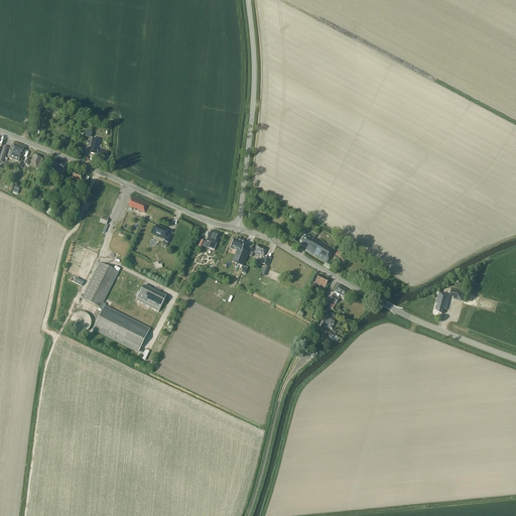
[(106,163),(108,152),(98,150),(100,139),(93,138),(89,153),(96,154),(94,160),(106,163)]
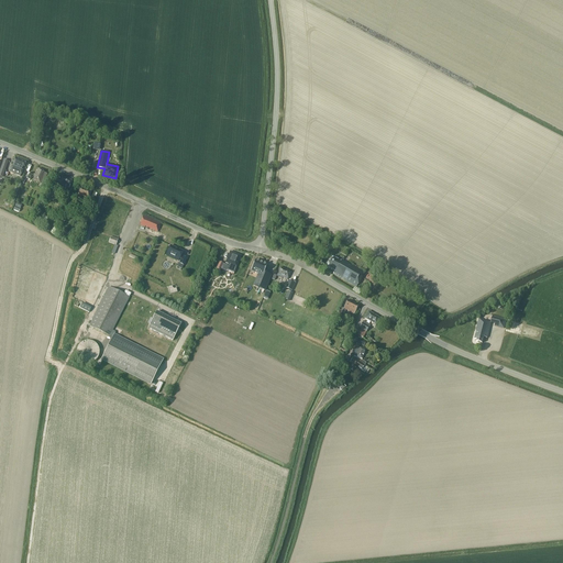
[(15,158),(11,170),(10,173),(20,177),(21,175),(25,163),(15,158)]
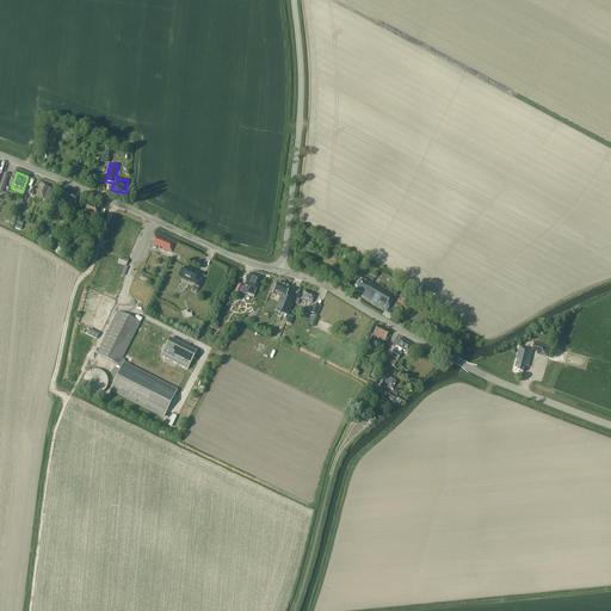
[(47,199),(51,189),(47,187),(48,185),(42,183),(41,185),(39,184),(35,196),(42,198),(47,199)]
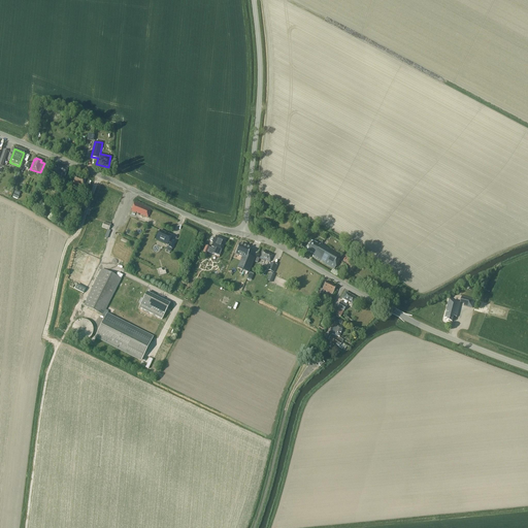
[(65,177),(67,169),(58,166),(56,174),(55,178),(60,180),(62,176),(65,177)]
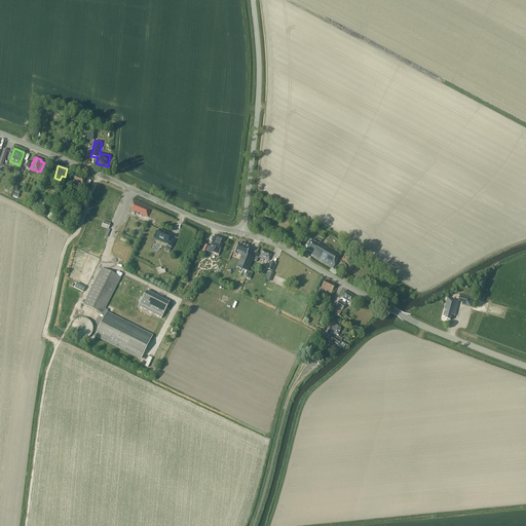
[(47,184),(49,179),(48,179),(50,173),(45,171),(43,178),(42,182),(47,184)]
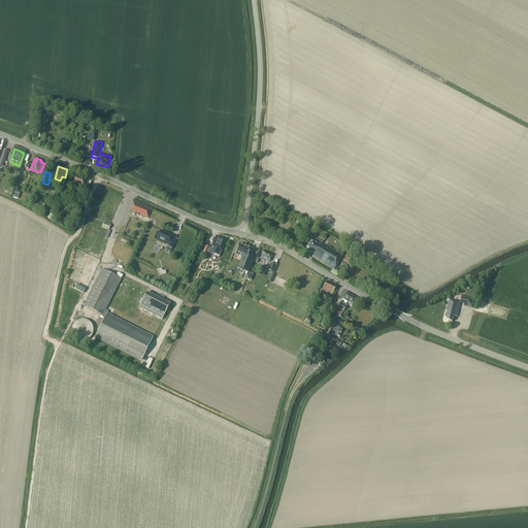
[(84,186),(86,179),(75,175),(73,182),(72,185),(81,189),(83,185),(84,186)]
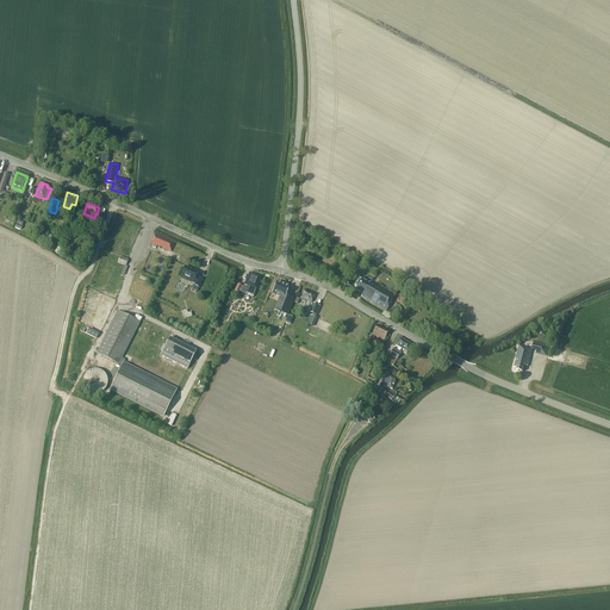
[(151,243),(172,251),(174,242),(155,234),(151,243)]
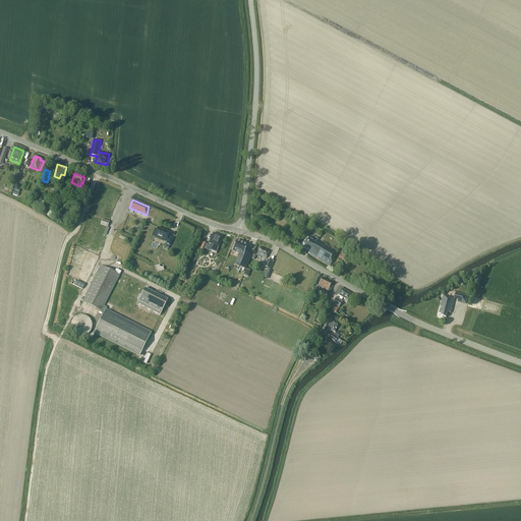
[(169,237),(169,238),(167,237),(169,233),(158,227),(154,235),(166,240),(166,239),(168,240),(166,244),(170,245),(173,239),(169,237)]
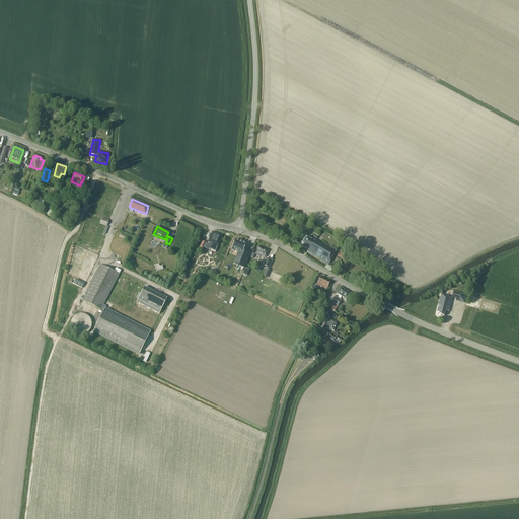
[(211,243),(210,246),(209,249),(216,252),(217,248),(222,236),(212,232),(208,242),(211,243)]
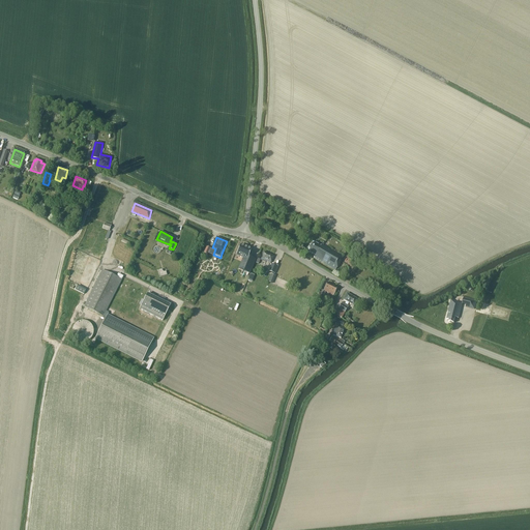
[(335,270),(343,257),(323,245),(324,243),(322,242),(320,246),(313,242),(307,251),(315,255),(314,258),(335,270)]
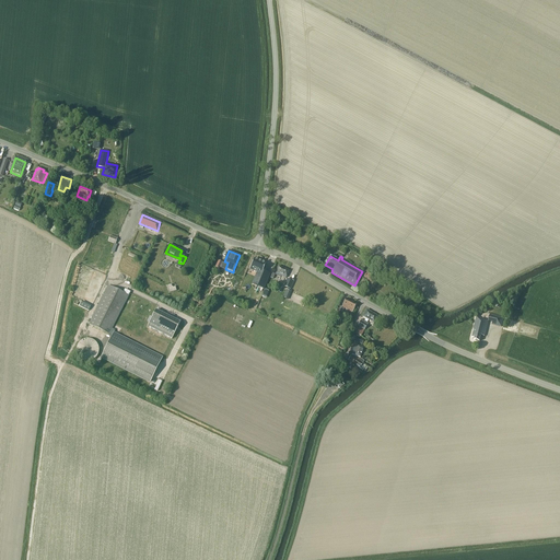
[(254,258),(249,269),(259,273),(256,281),(255,286),(264,289),(266,286),(270,275),(263,271),(264,269),(266,264),(254,258)]
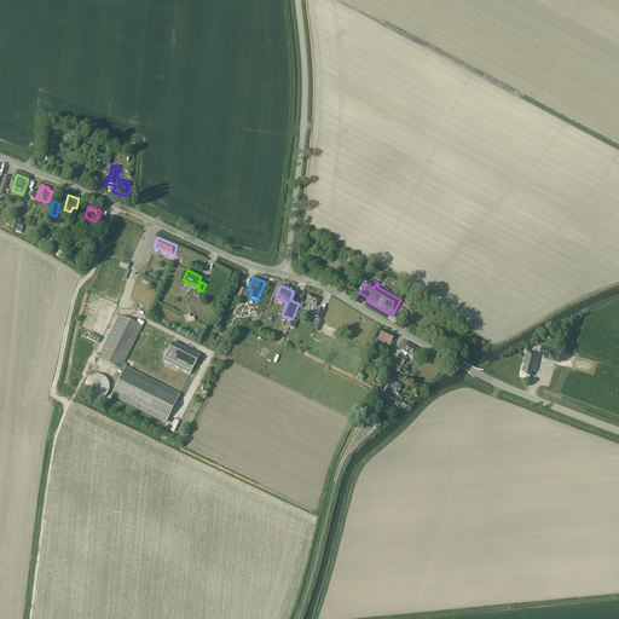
[(304,304),(310,306),(311,305),(316,307),(319,299),(308,294),(304,304)]
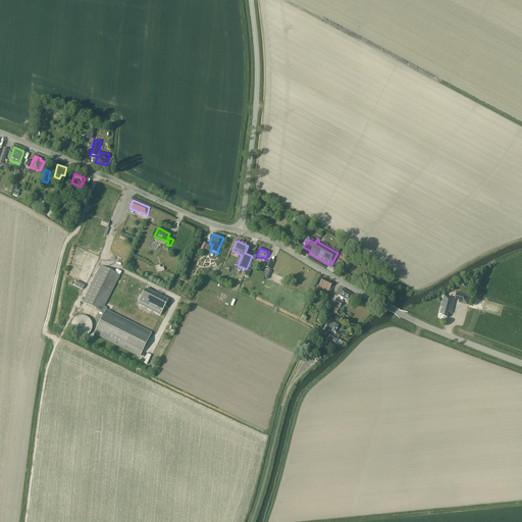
[(264,267),(270,269),(273,262),(267,259),(264,267)]
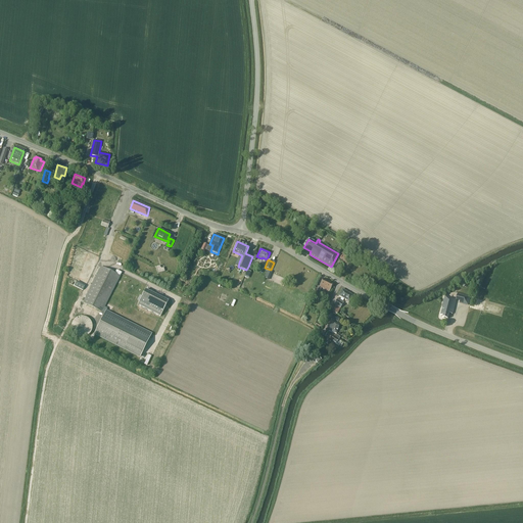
[(101,313),(121,276),(101,267),(83,303),(101,313)]
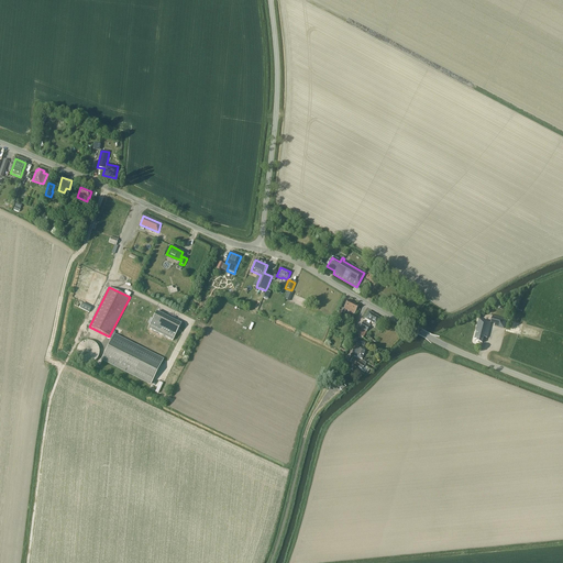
[(342,312),(344,313),(346,309),(354,313),(359,306),(348,300),(343,309),(341,308),(338,311),(339,312),(337,316),(340,317),(342,312)]
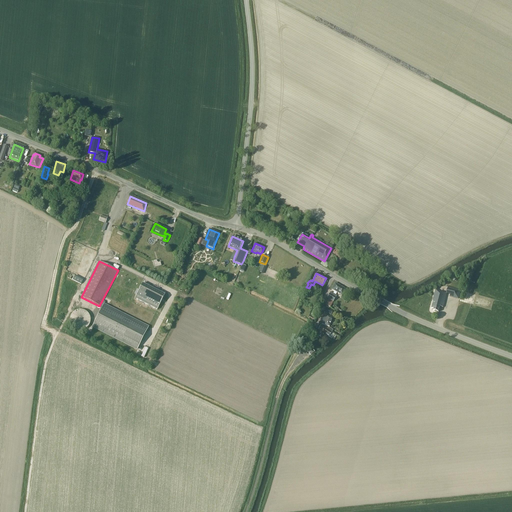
[(75,275),(73,280),(81,284),(83,279),(75,275)]
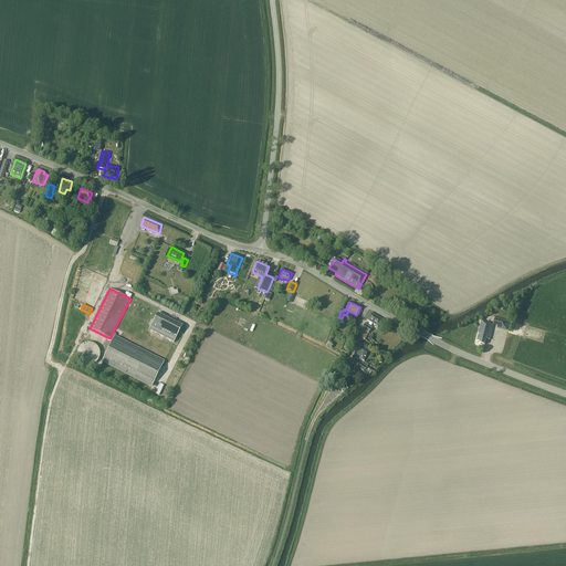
[(378,327),(381,321),(370,313),(366,321),(369,322),(368,325),(365,323),(362,329),(363,331),(359,337),(365,339),(371,327),(370,326),(373,324),(378,327)]
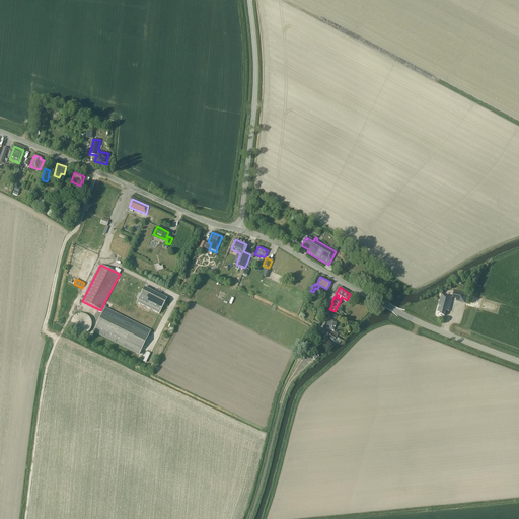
[(144,288),(137,302),(159,314),(167,299),(144,288)]
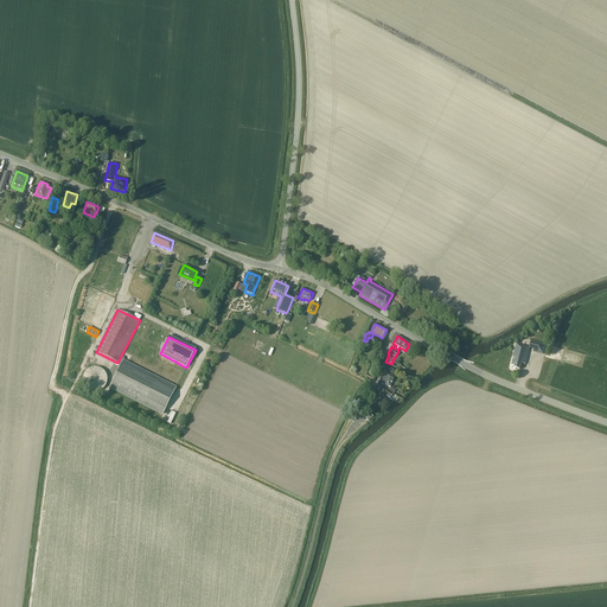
[(543,355),(545,344),(531,340),(529,347),(530,347),(534,349),(532,351),(543,355)]
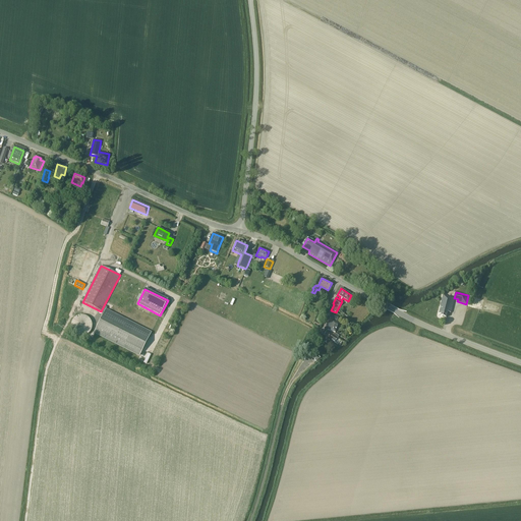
[(448,312),(451,312),(453,305),(454,298),(451,298),(443,295),(441,306),(439,313),(442,314),(441,316),(442,316),(443,317),(444,319),(444,317),(445,317),(446,317),(448,312)]
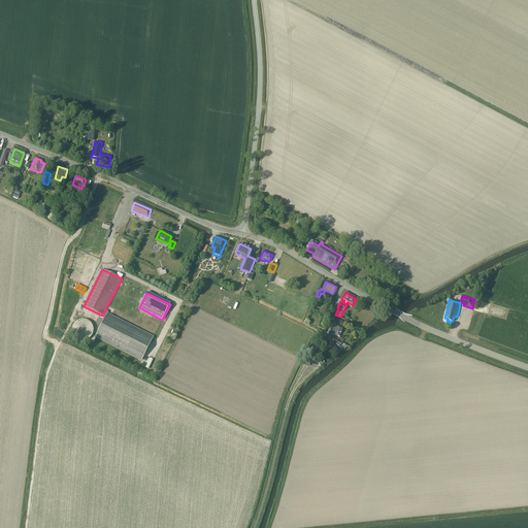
[(153,336),(106,314),(95,336),(142,360),(153,336)]
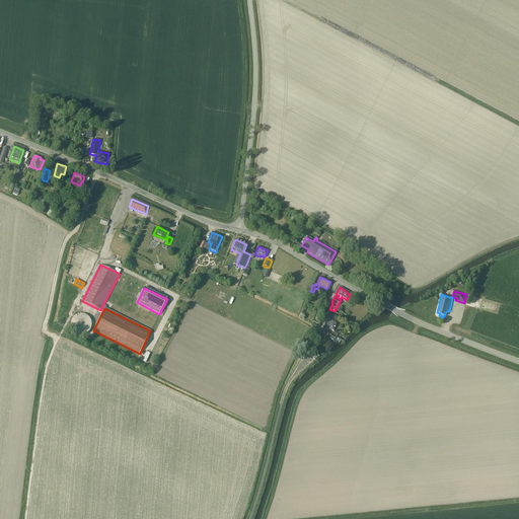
[(84,314),(81,314),(78,314),(75,316),(73,318),(72,320),(71,323),(71,326),(72,329),(73,331),(75,334),(78,335),(81,336),(84,335),(86,334),(89,331),(90,329),(91,326),(91,323),(90,320),(89,318),(86,316),(84,314)]
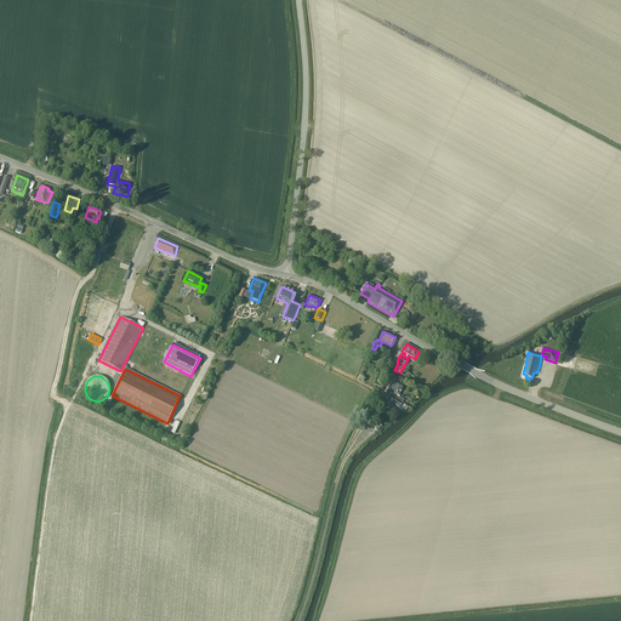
[(403,385),(398,383),(393,382),(389,393),(399,397),(403,385)]
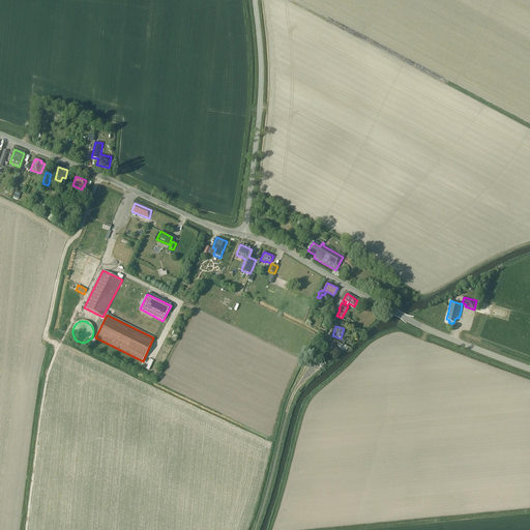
[(348,348),(346,346),(343,344),(339,341),(332,337),(329,342),(330,343),(327,347),(333,351),(333,350),(336,351),(339,348),(343,351),(344,350),(346,351),(348,348)]
